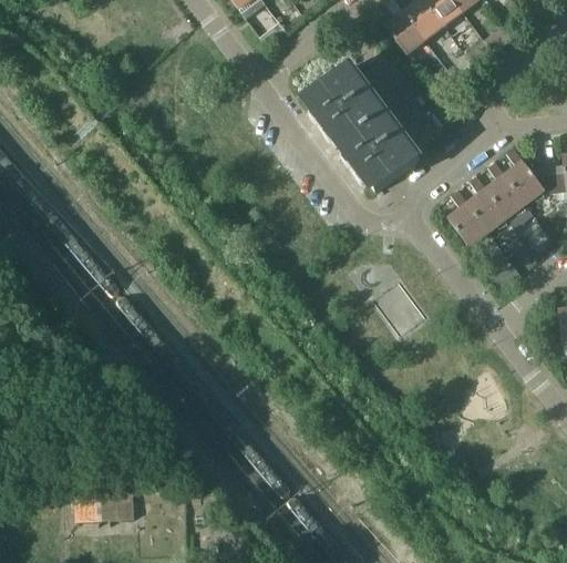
[(397,17),(385,26),(406,53),(425,39),(404,10),(397,0),(389,0),(385,2),(397,17)]
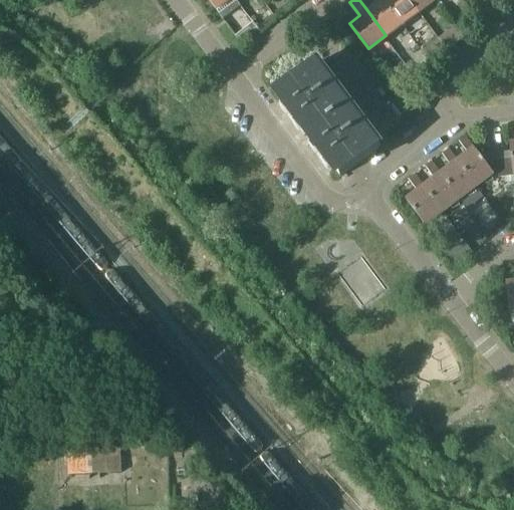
[(373,0),(375,2),(366,9),(386,35),(403,23),(386,0),(373,0)]
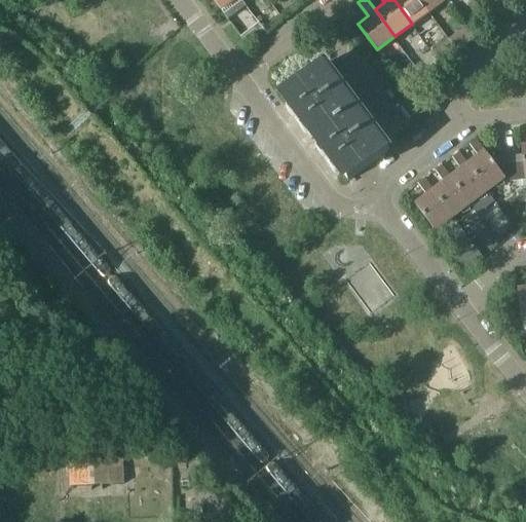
[(395,0),(412,24),(419,33),(437,21),(429,10),(421,0),(395,0)]
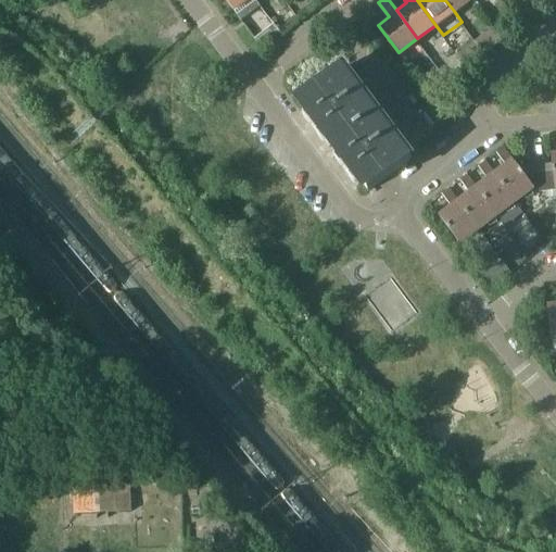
[(445,0),(454,11),(468,0),(445,0)]
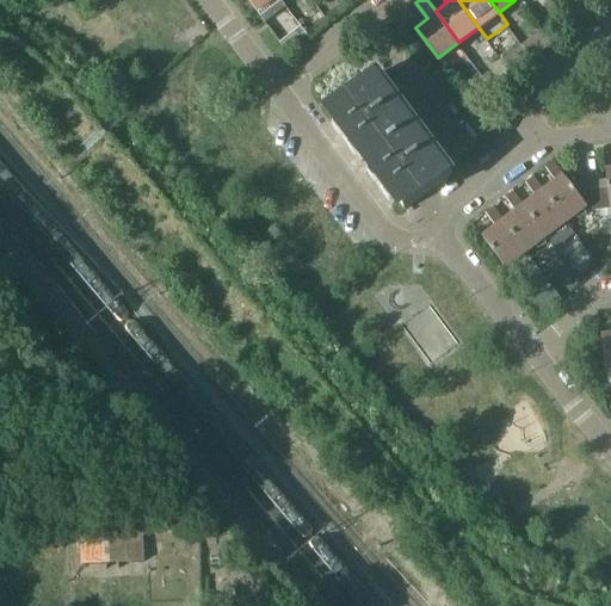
[(285,47),(287,49),(307,32),(300,24),(281,39),(285,47)]
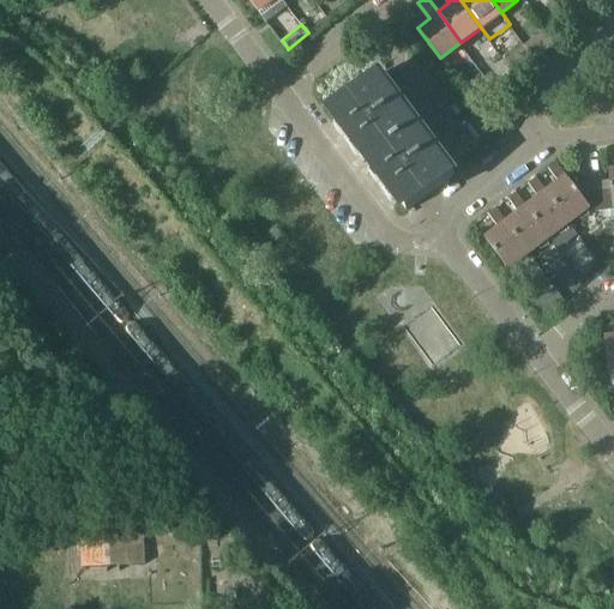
[(503,54),(515,71),(533,56),(523,43),(521,40),(503,54)]
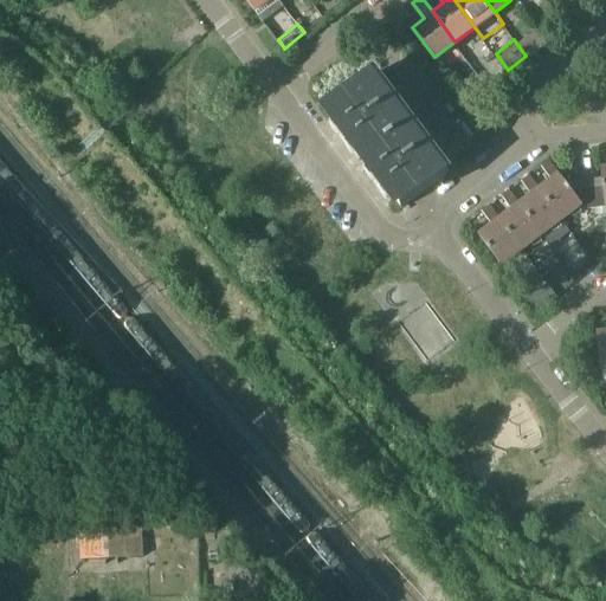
[(374,70),(327,105),(336,118),(342,127),(337,129),(347,142),(352,139),(365,155),(411,120),(397,101),(398,99),(393,94),(392,95),(378,76),(374,70)]
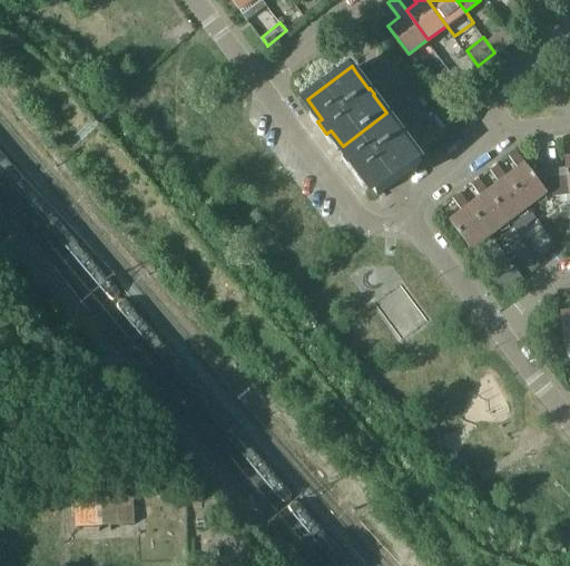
[(386,113),(343,146),(354,162),(350,165),(359,177),(363,174),(377,193),(422,160),(419,156),(405,137),(406,136),(403,130),(401,133),(386,113)]
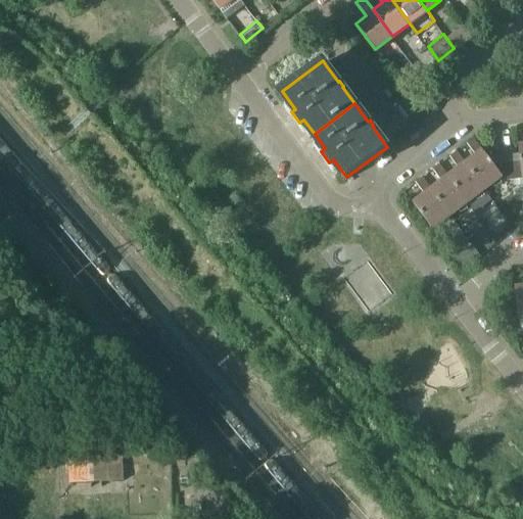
[(466,161),(465,161),(485,188),(503,175),(488,155),(483,149),(474,136),(467,141),(476,153),(466,161)]
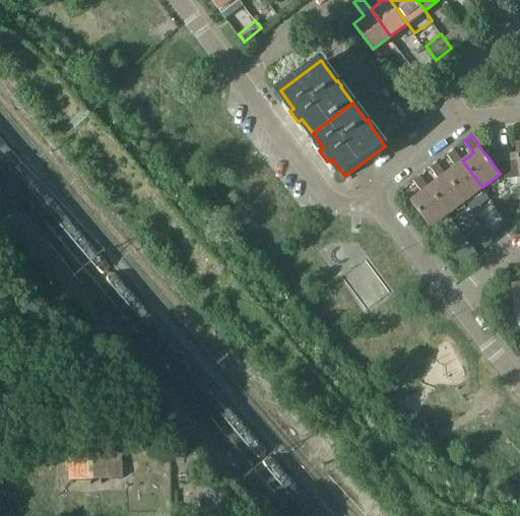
[(517,150),(485,154),(500,174),(502,177),(512,176),(519,175),(519,141),(516,142),(517,150)]
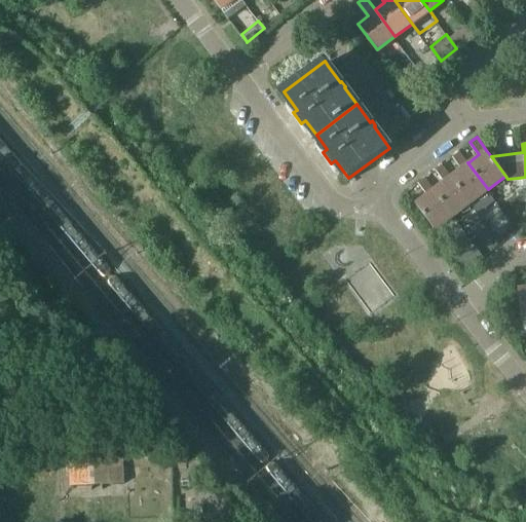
[(451,175),(450,176),(471,201),(488,189),(467,162),(468,162),(459,150),(452,155),(461,166),(451,175)]
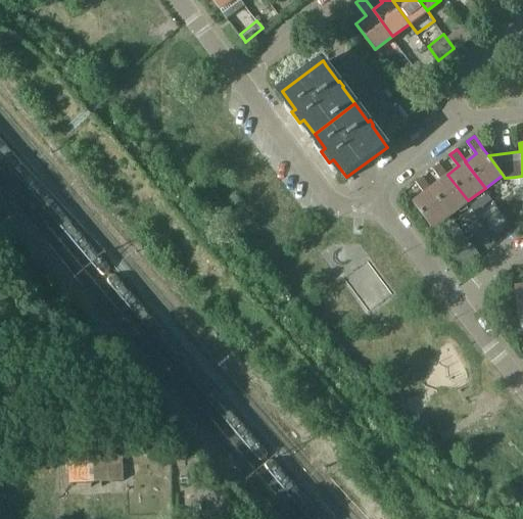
[(431,187),(450,214),(468,200),(447,175),(448,174),(439,161),(433,167),(442,179),(431,187)]
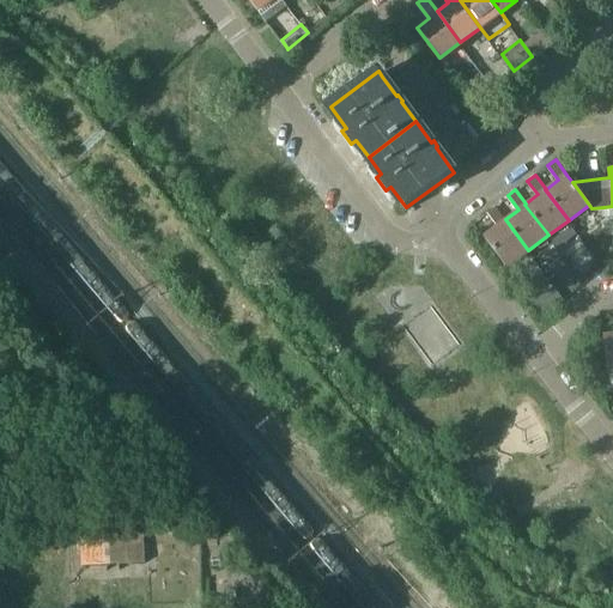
[(498,225),(484,235),(508,266),(528,250),(505,219),(495,205),(487,211),(498,225)]
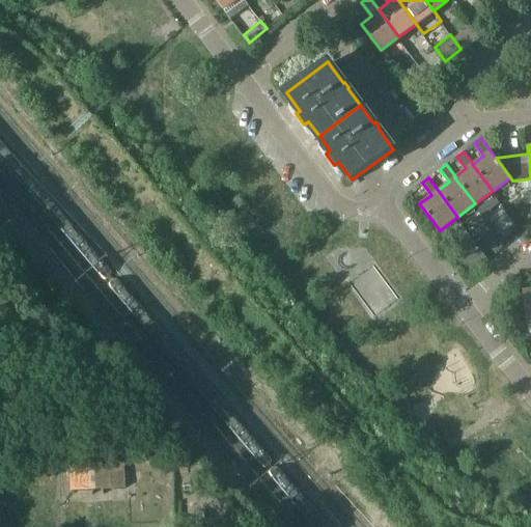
[(70,463),(72,489),(126,486),(124,460),(70,463)]
